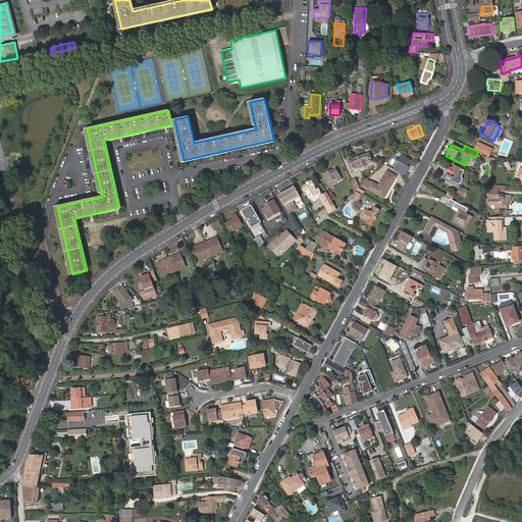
[(373,163),(369,153),(362,156),(362,155),(353,159),(353,160),(348,162),(352,171),(358,168),(359,168),(373,163)]
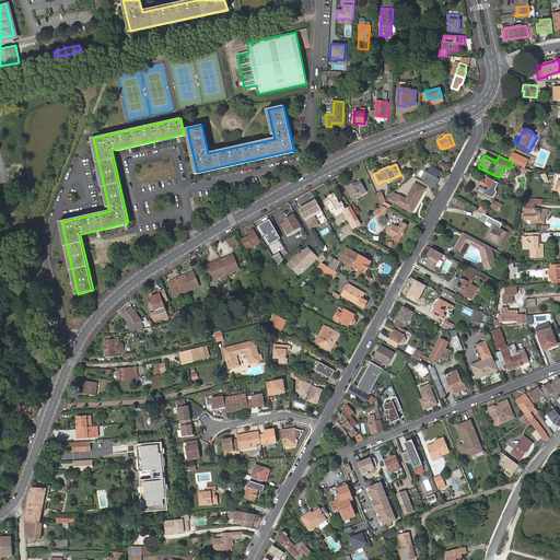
[(445,173),(447,171),(447,170),(442,164),(439,166),(445,173)]
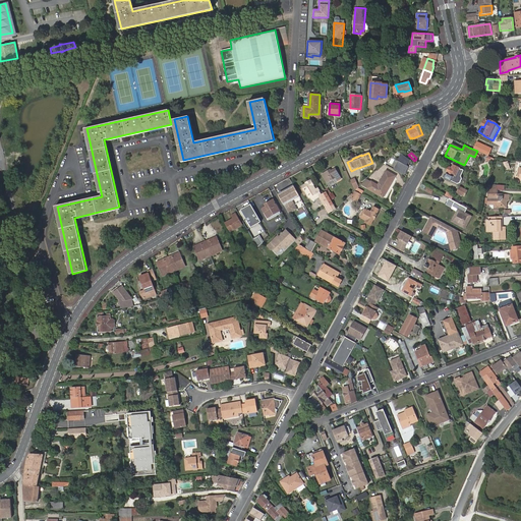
[(402,158),(394,169),(403,175),(411,164),(402,158)]
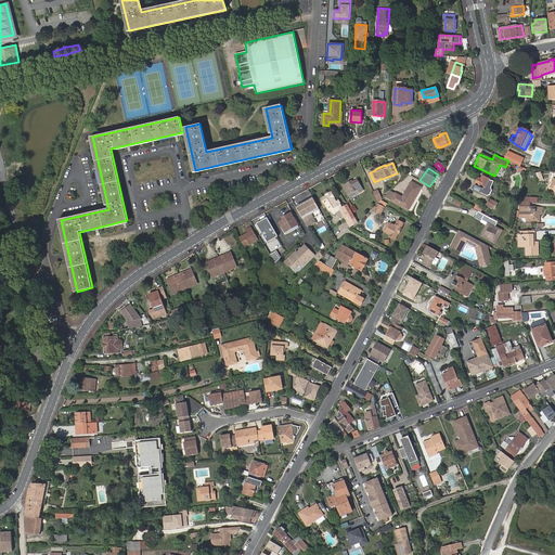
[(478,177),(475,184),(476,184),(474,190),(480,193),(481,192),(487,195),(490,195),(492,190),(491,188),(494,181),(482,175),(481,178),(478,177)]
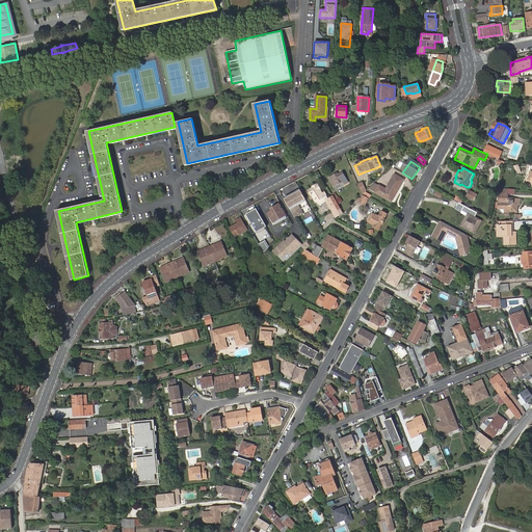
[(329,178),(334,186),(346,180),(342,173),(338,175),(337,174),(329,178)]
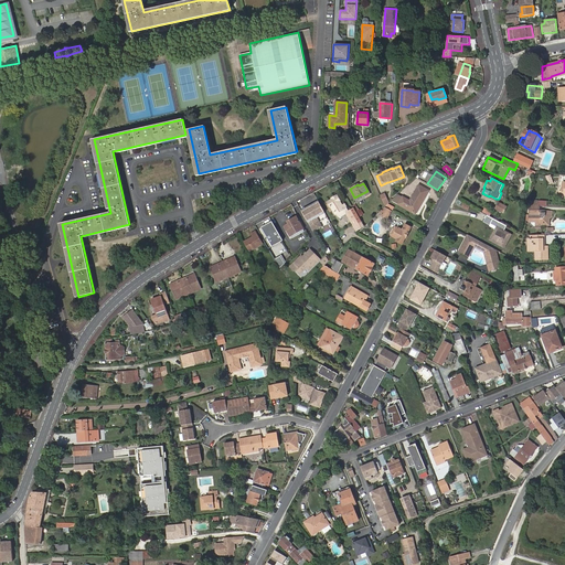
[(402,195),(397,203),(414,213),(428,190),(417,184),(409,200),(402,195)]
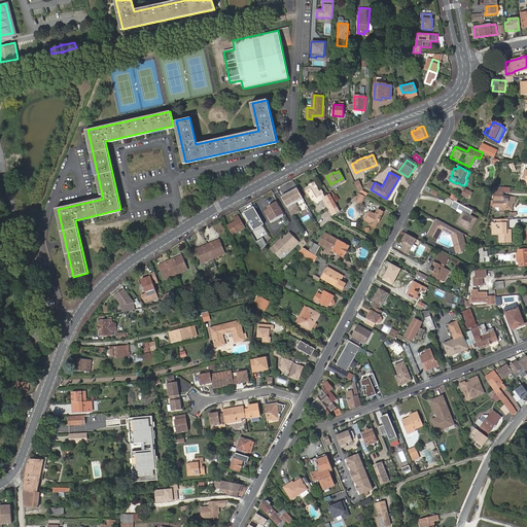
[(354,181),(359,192),(363,188),(359,180),(354,181)]
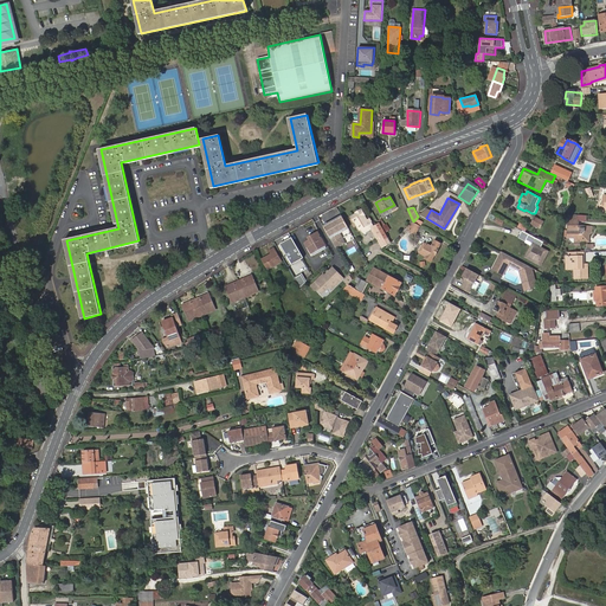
[(426,218),(431,210),(426,207),(419,214),(426,218)]
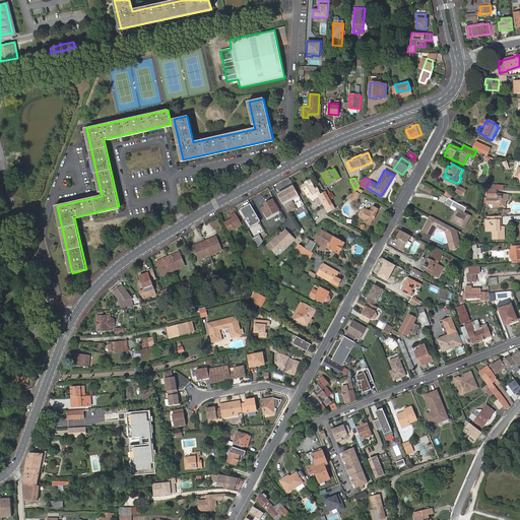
[(304,190),(308,197),(309,197),(319,191),(318,190),(317,189),(315,190),(312,186),(313,185),(310,181),(305,183),(306,184),(301,186),(304,190)]
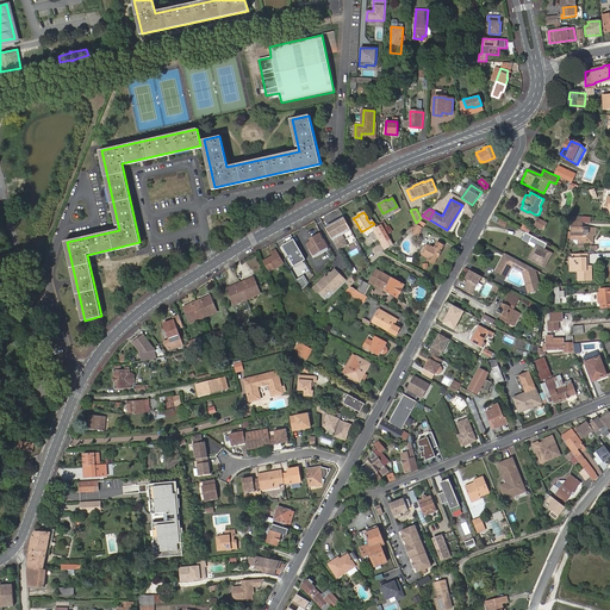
[(583,226),(583,215),(577,215),(577,222),(572,222),(572,231),(572,238),(579,238),(584,238),(584,242),(591,242),(591,237),(593,235),(596,232),(596,228),(583,228),(583,226)]
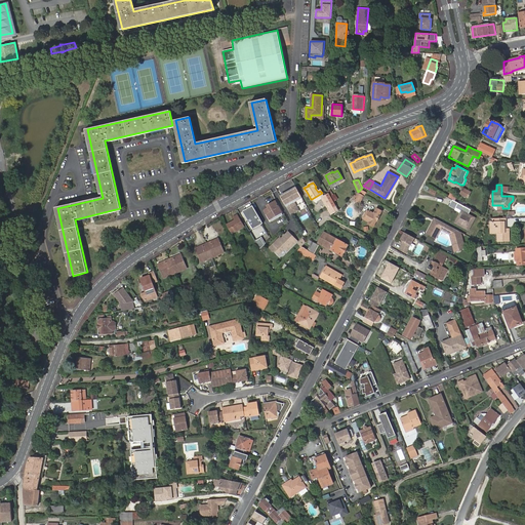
[(463,188),(460,194),(468,197),(471,191),(463,188)]
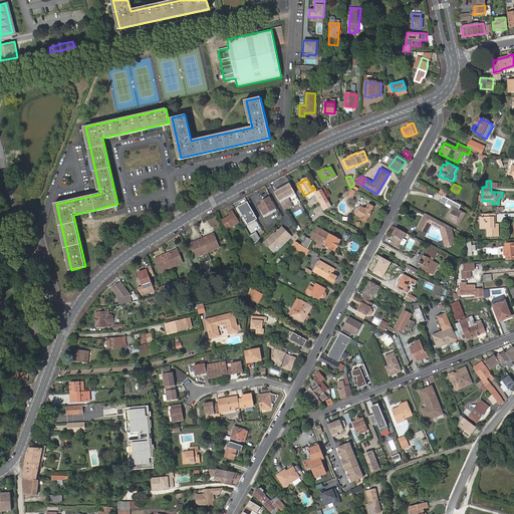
[(280,191),(275,194),(283,209),(288,206),(289,204),(286,199),(287,197),(292,194),(294,194),(295,194),(291,185),(289,186),(288,185),(280,189),(280,191)]
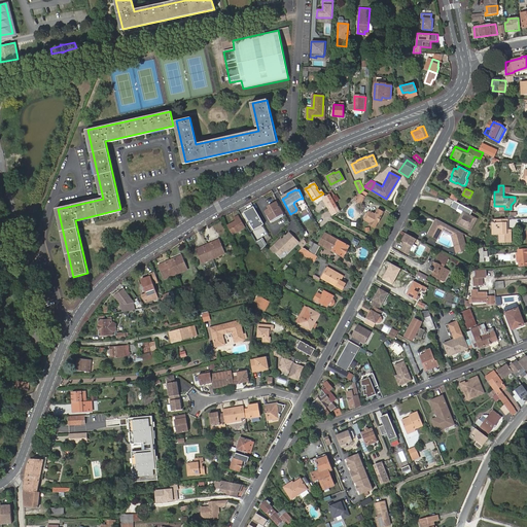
[(313,200),(315,203),(322,199),(331,215),(339,211),(337,208),(332,211),(325,198),(323,194),(313,200)]
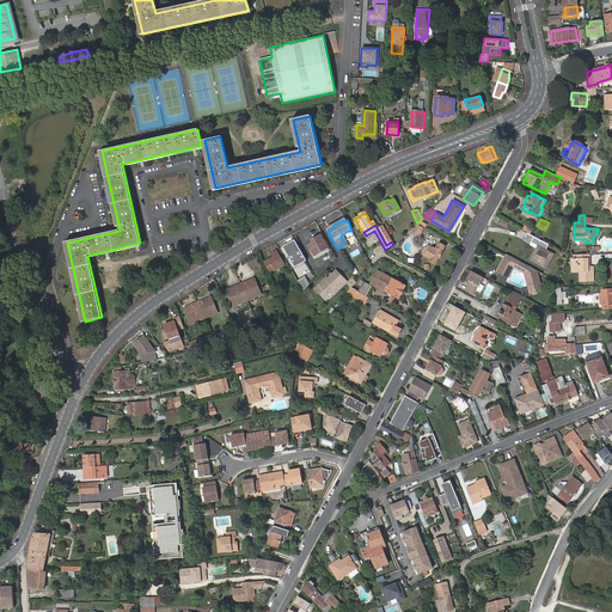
[(412,233),(418,237),(423,228),(417,225),(412,233)]
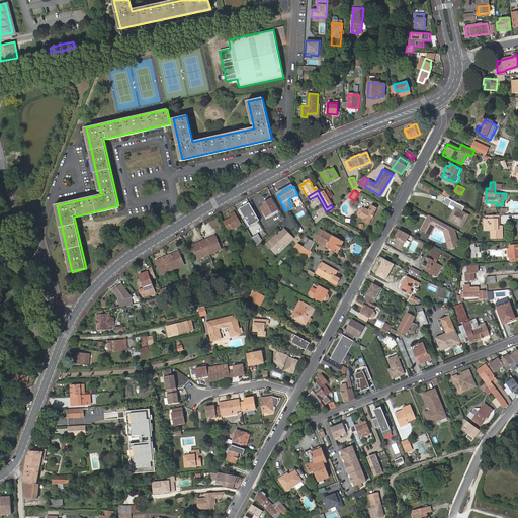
[(325,191),(320,194),(327,207),(331,204),(325,191)]
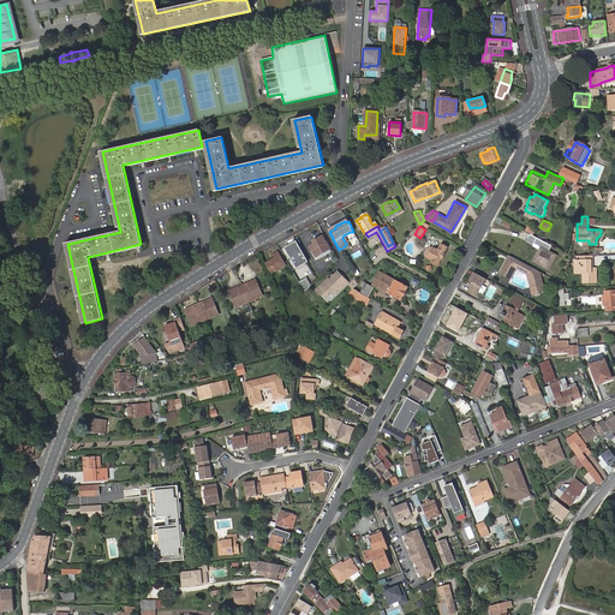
[(339,250),(340,251),(350,246),(345,237),(352,232),(350,232),(344,236),(342,238),(346,244),(345,246),(339,250)]
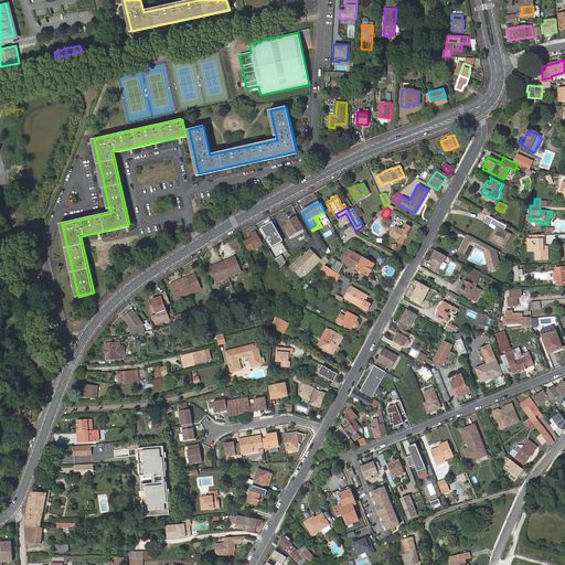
[(285,226),(290,236),(304,228),(297,216),(287,222),(288,224),(285,226)]
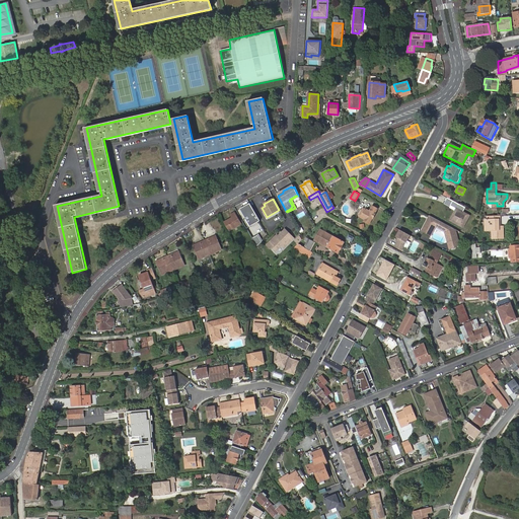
[(447,199),(443,205),(449,208),(450,206),(452,201),(447,199)]
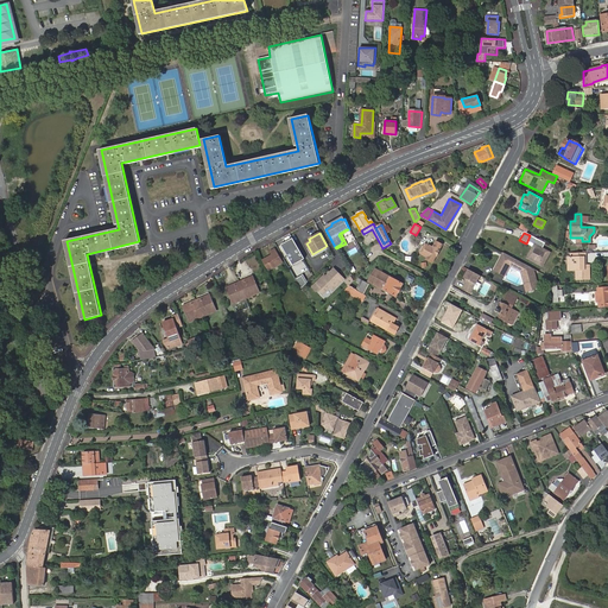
[(533,244),(526,259),(543,267),(550,253),(542,248),(544,244),(530,235),(527,241),(533,244)]
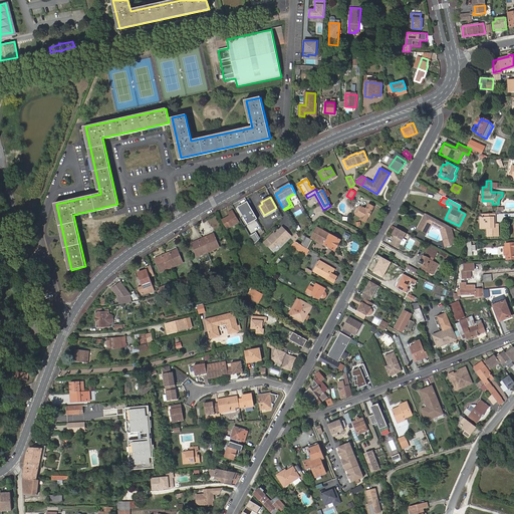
[(247,201),(238,207),(248,224),(257,219),(247,201)]
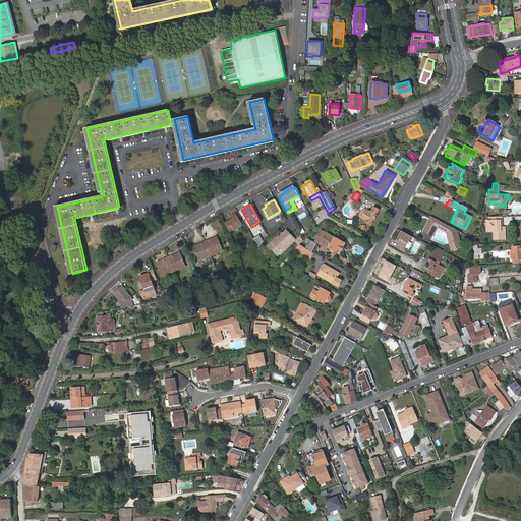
[(234,207),(229,211),(233,219),(226,223),(230,231),(243,223),(234,207)]
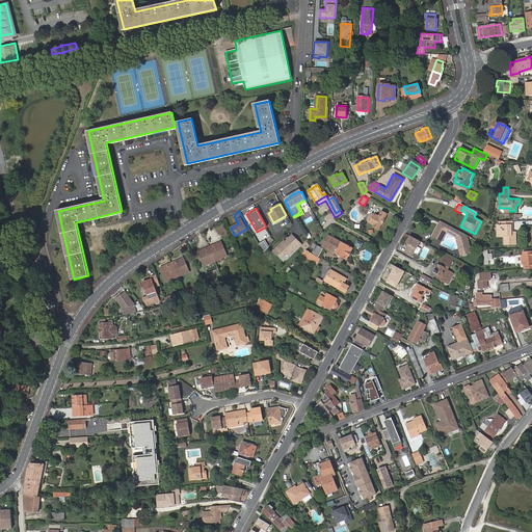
[(372,213),(367,221),(374,225),(373,227),(378,230),(387,215),(381,212),(378,217),(372,213)]
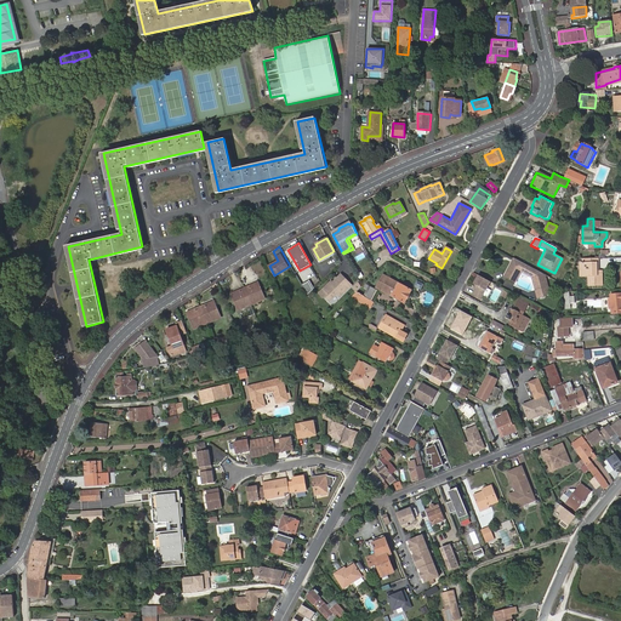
[(597,262),(597,257),(584,258),(584,263),(580,263),(581,275),(587,275),(587,285),(600,285),(600,271),(597,271),(594,271),(594,263),(597,262)]
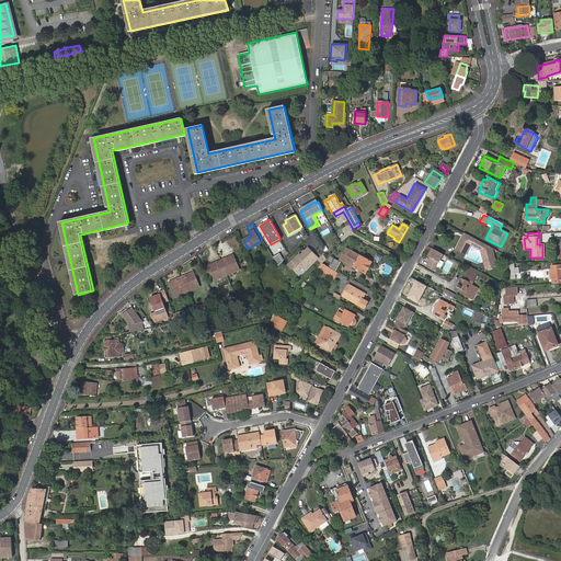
[(492,248),(464,233),(456,250),(466,255),(470,245),(481,251),(485,270),(494,266),(496,263),(492,248)]
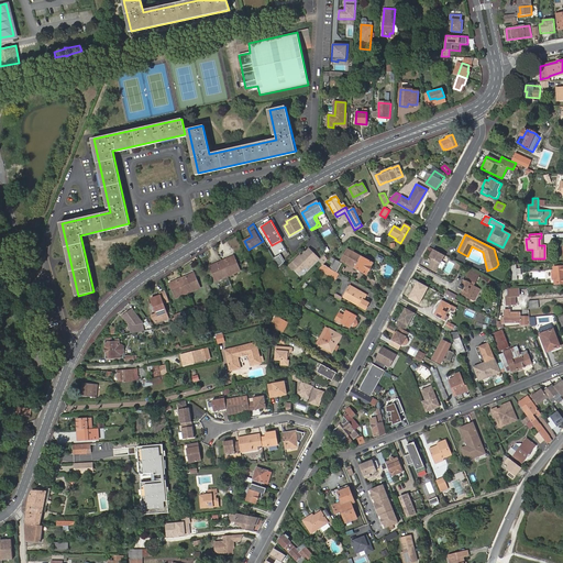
[(341,260),(366,274),(373,262),(348,247),(341,260)]
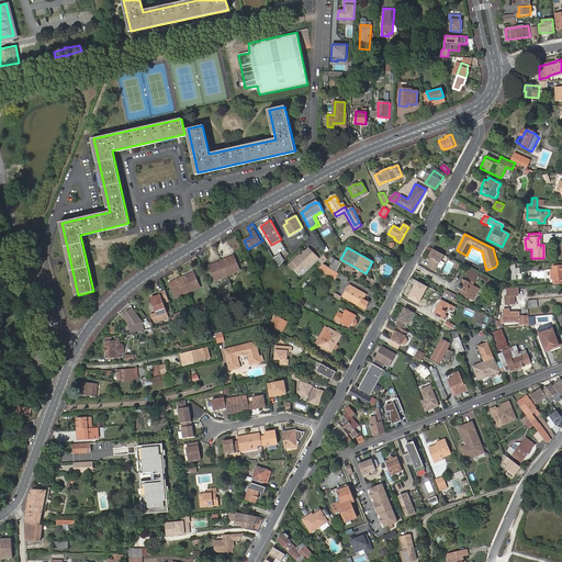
[(298,256),(288,265),(292,269),(293,268),(298,272),(305,266),(307,268),(318,258),(308,248),(299,257),(298,256)]
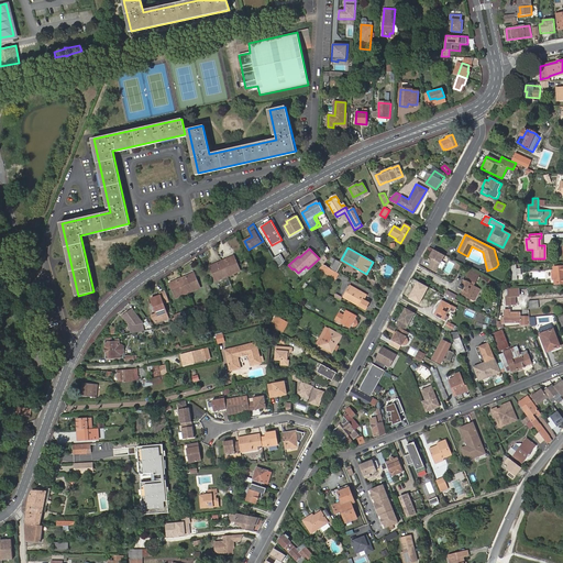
[(443,256),(432,251),(429,260),(432,261),(428,271),(435,274),(437,269),(440,264),(443,256)]
